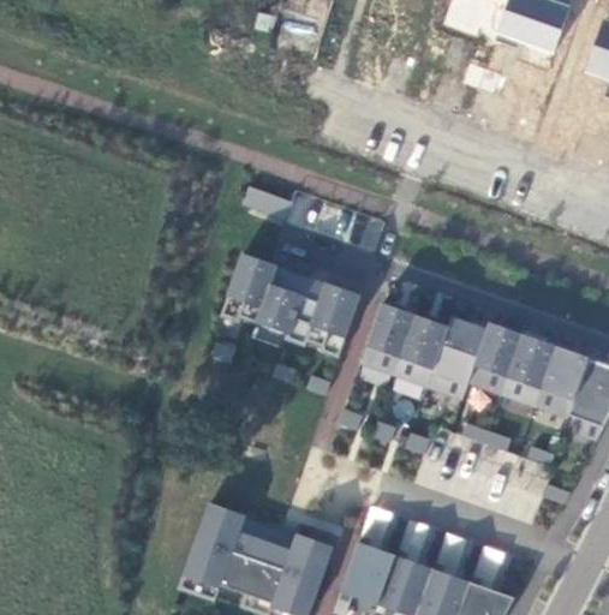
[(491,37),(501,0),(457,0),(449,27),(491,37)]
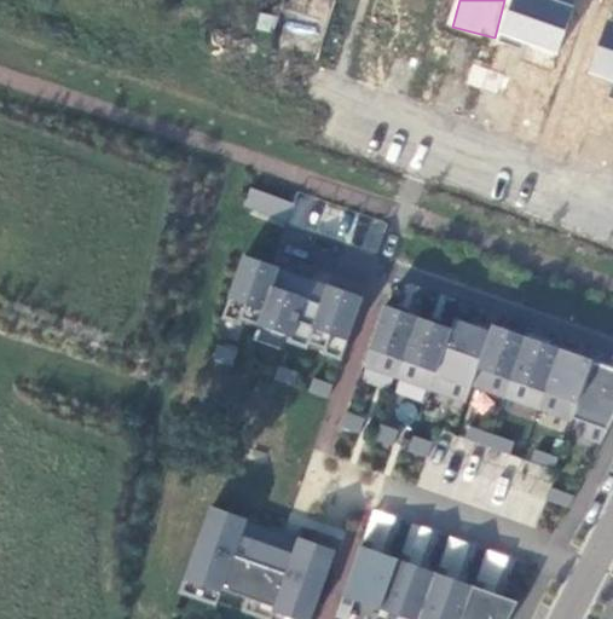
[(566,0),(514,0),(504,38),(564,55),(578,4),(566,0)]
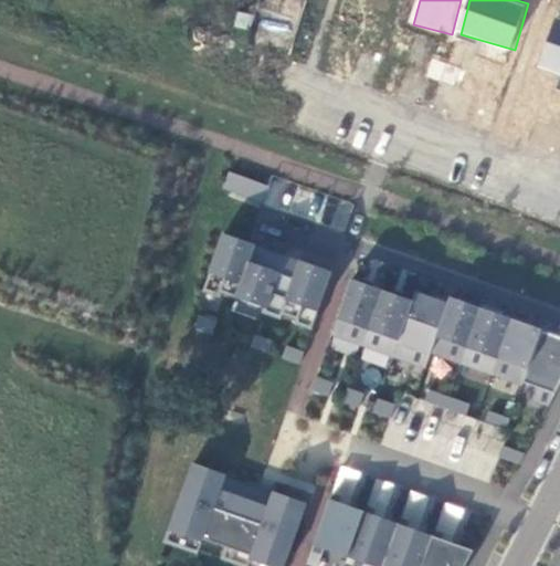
[(559,19),(558,19),(542,67),(559,73),(559,19)]
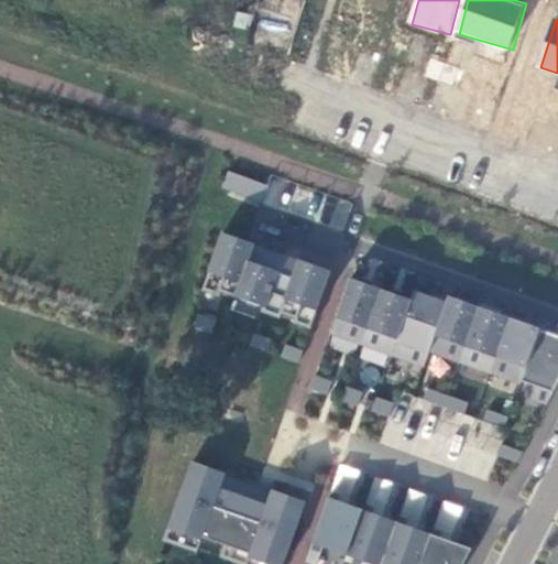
[(265,184),(228,171),(222,186),(260,199),(262,194),(265,184)]
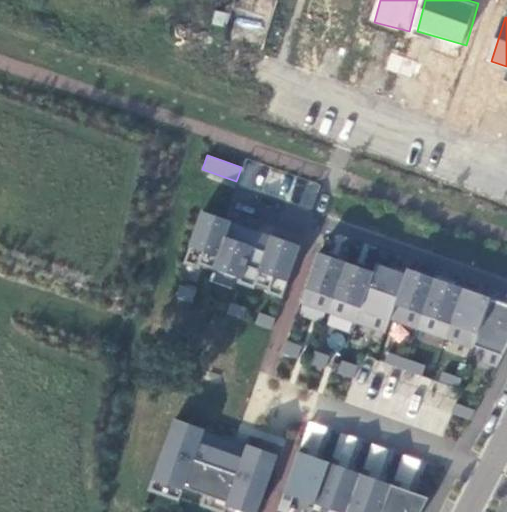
[(245,157),(238,176),(314,203),(320,183),(245,157)]
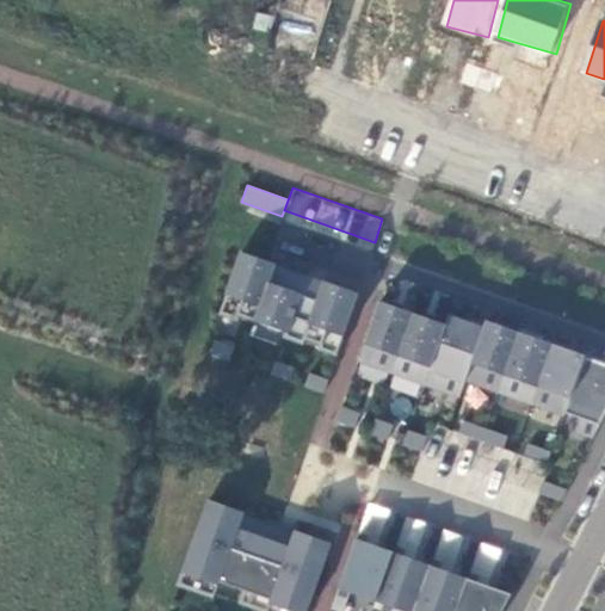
[(255,259),(236,306),(344,350),(363,303),(255,259)]
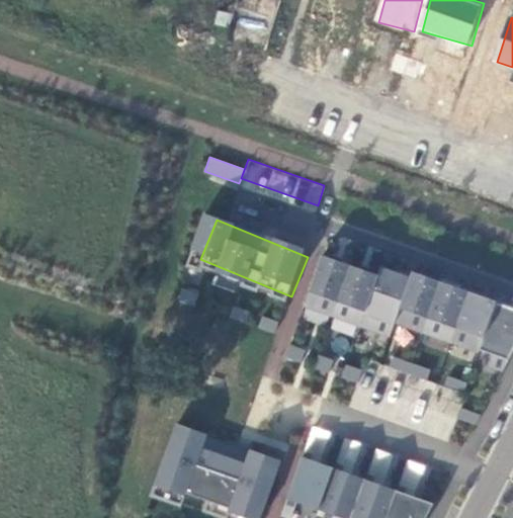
[(512,328),(331,259),(314,303),(507,376),(512,360),(512,328)]
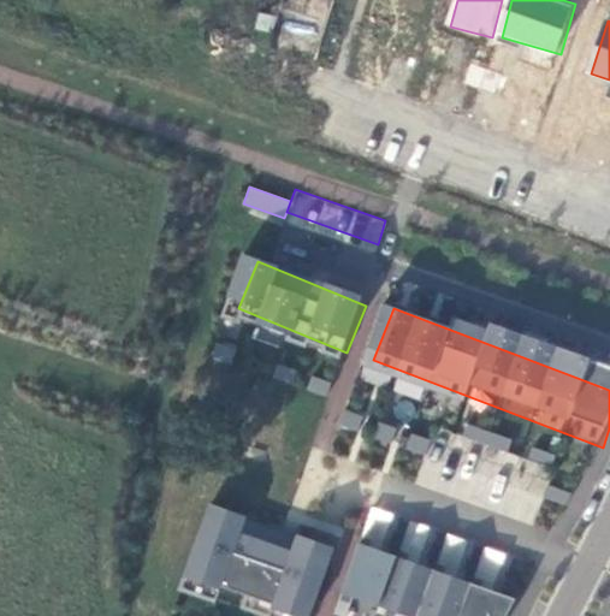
[(235,348),(215,342),(213,355),(230,362),(235,348)]
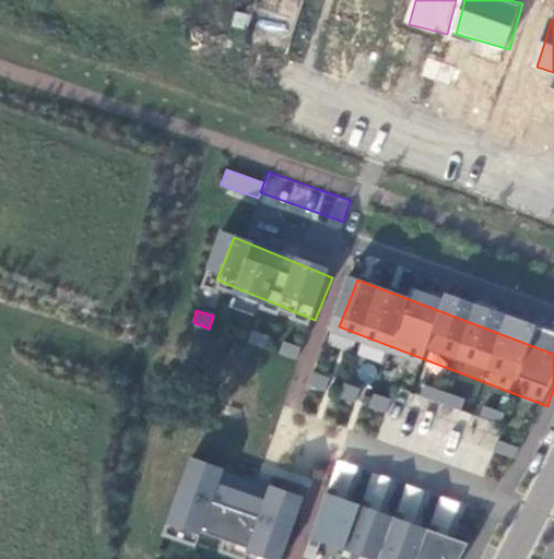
[(269,336),(252,331),(249,341),(264,347),(269,336)]
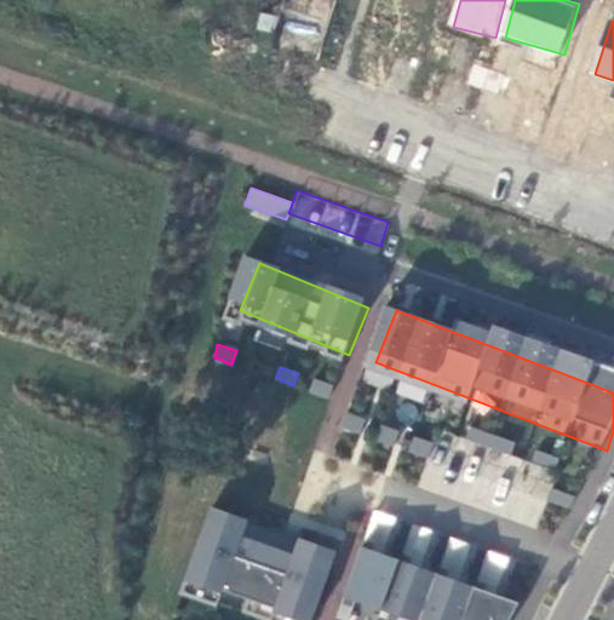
[(331,384),(314,379),(310,391),(328,396),(331,384)]
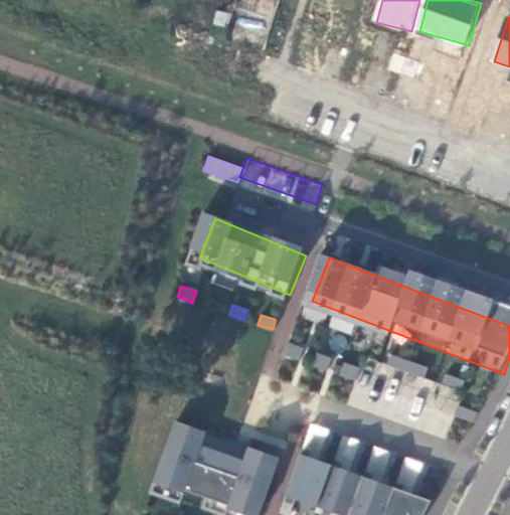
[(302,347),(289,342),(284,354),(298,359),(302,347)]
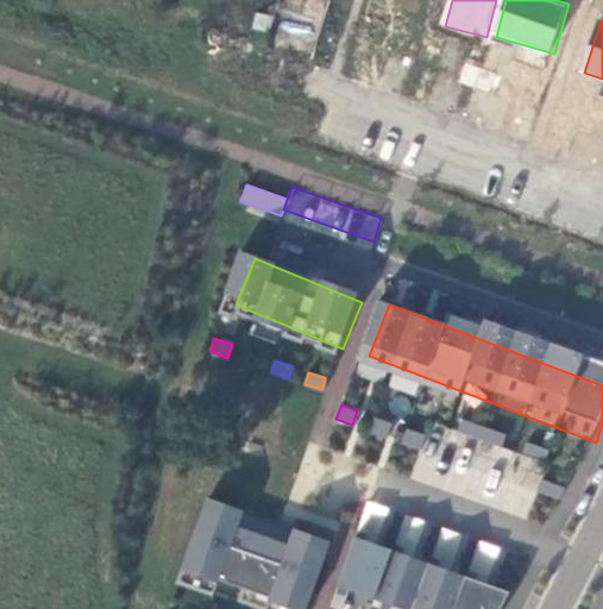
[(390,422),(375,416),(369,431),(385,437),(390,422)]
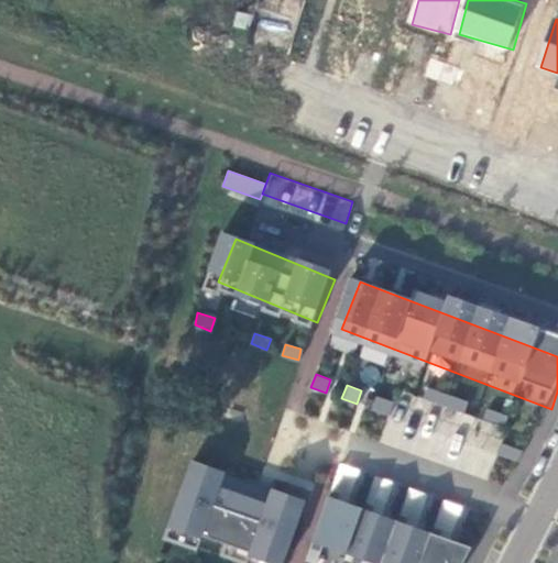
[(425,387),(422,397),(461,411),(466,401),(425,387)]
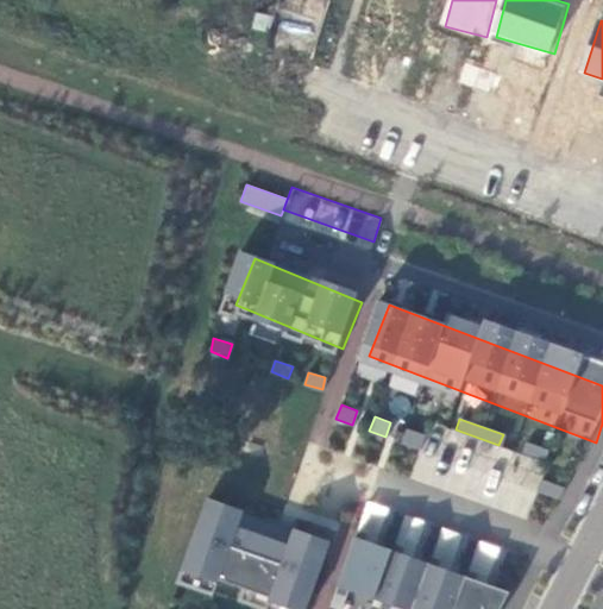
[(456,429),(429,421),(419,447),(536,490),(540,478),(546,462),(542,460),(521,453),(498,445),(456,429)]
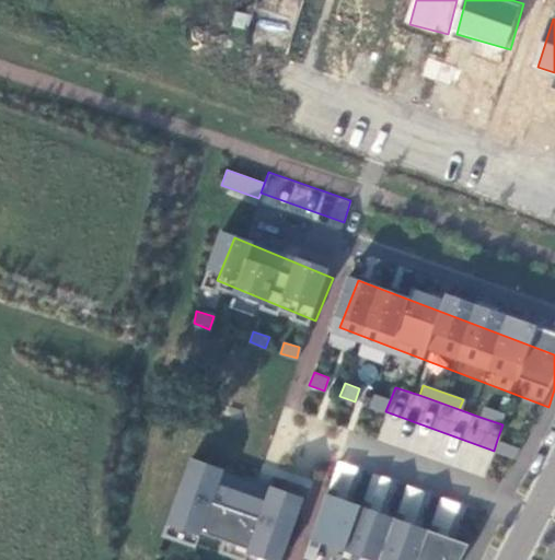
[(390,398),(374,394),(369,406),(385,411),(390,398)]
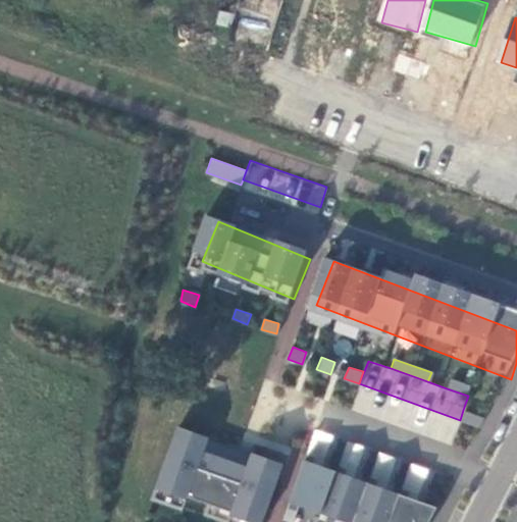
[(450,378),(447,388),(465,395),(469,385),(450,378)]
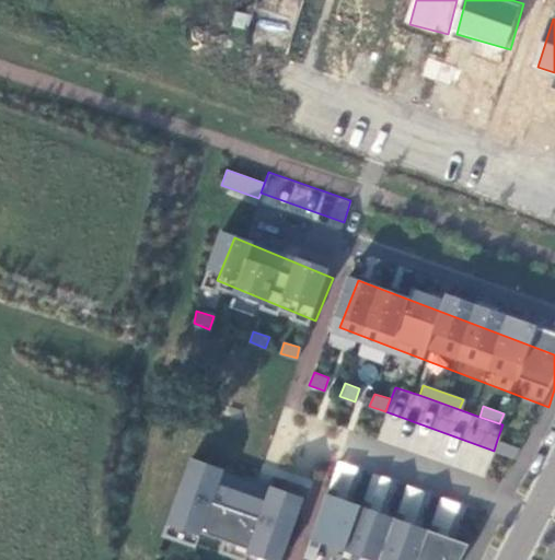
[(519,447),(497,440),(494,451),(512,457),(519,447)]
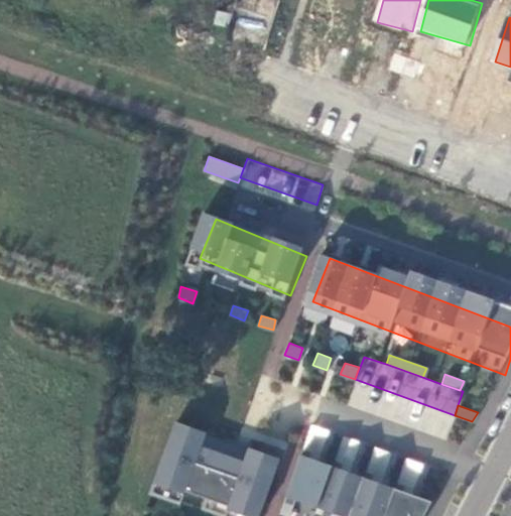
[(206,432),(175,421),(154,483),(183,494),(184,491),(229,507),(228,510),(246,515),(258,515),(279,459),(250,447),(248,450),(205,434),(206,432)]
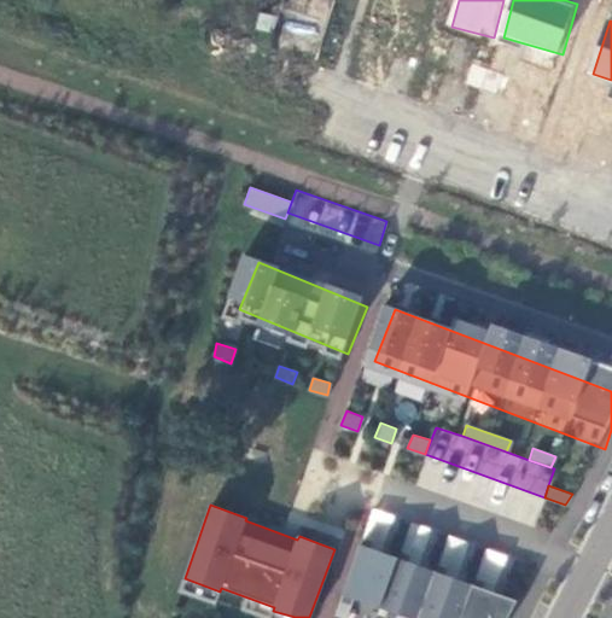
[(368,543),(406,554),(404,559),(431,566),(442,528),(378,509),(368,543)]
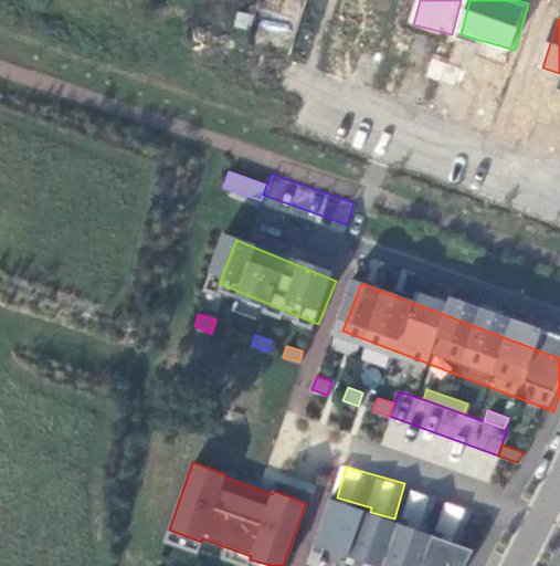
[(416,490),(405,523),(424,528),(435,496),(416,490)]
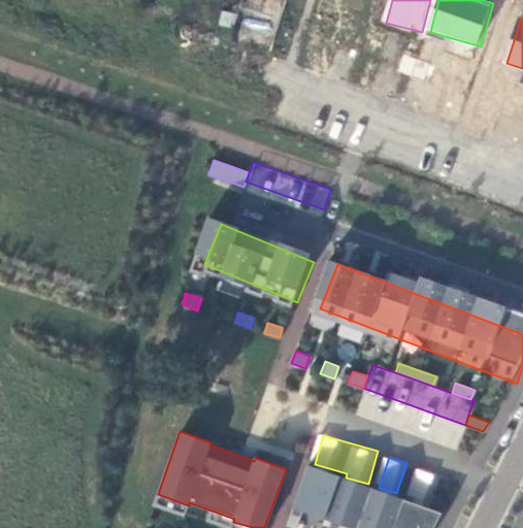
[(325,518),(339,476),(306,465),(286,525),(294,527),(295,527),(302,510),(325,518)]
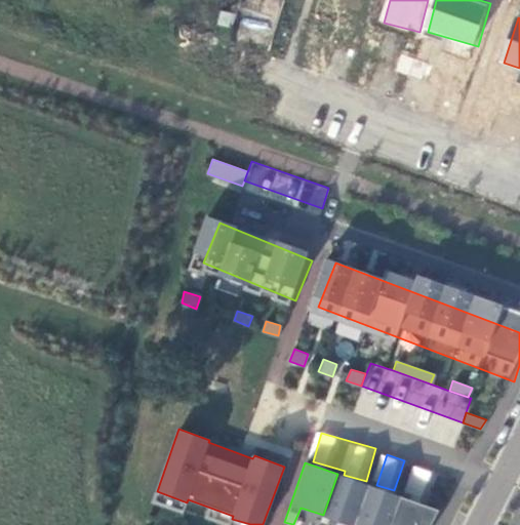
[(407,496),(424,501),(436,471),(418,465),(407,496)]
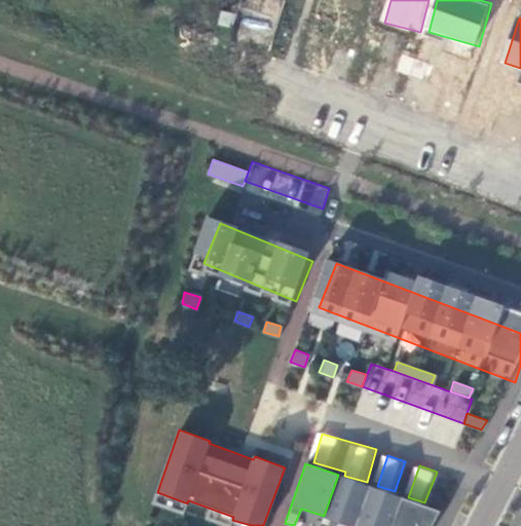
[(356,525),(370,486),(338,475),(324,516),(349,525),(356,525)]
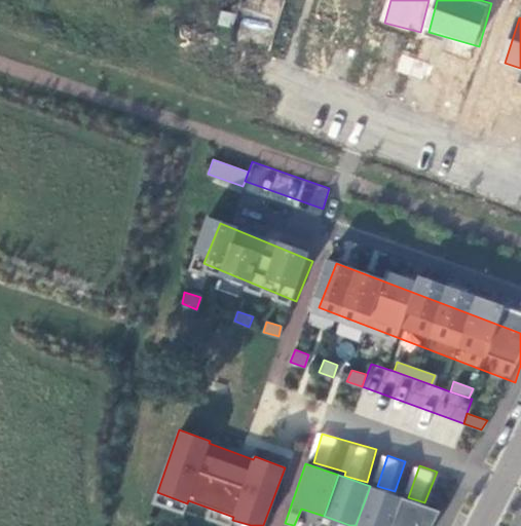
[(391,525),(402,497),(370,486),(356,525),(391,525)]
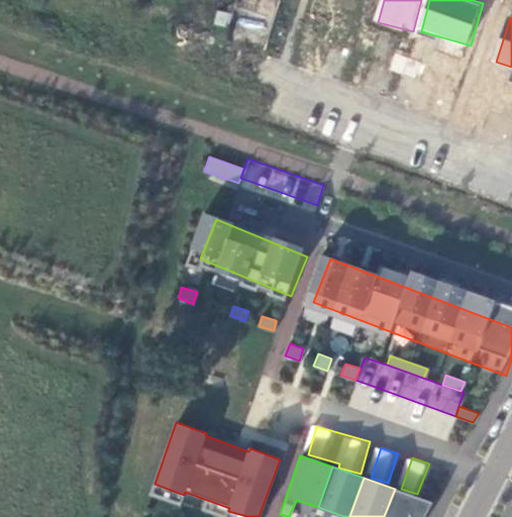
[(423,516),(432,502),(395,489),(384,516),(423,516)]
